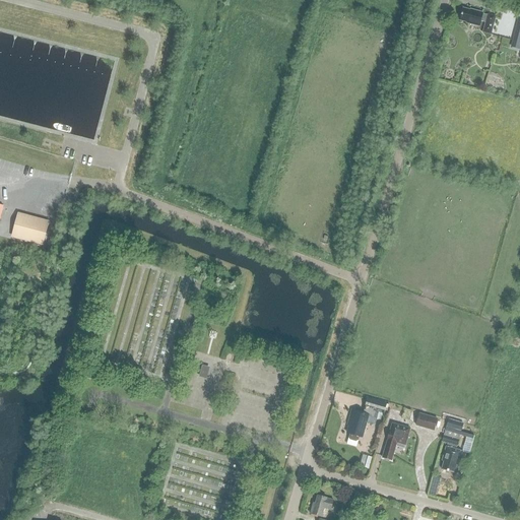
[(482,33),(491,35),(496,17),(488,14),(486,15),(482,14),(482,13),(470,9),(470,10),(462,8),(459,20),(466,22),(466,23),(478,26),(480,21),(485,22),(482,33)]
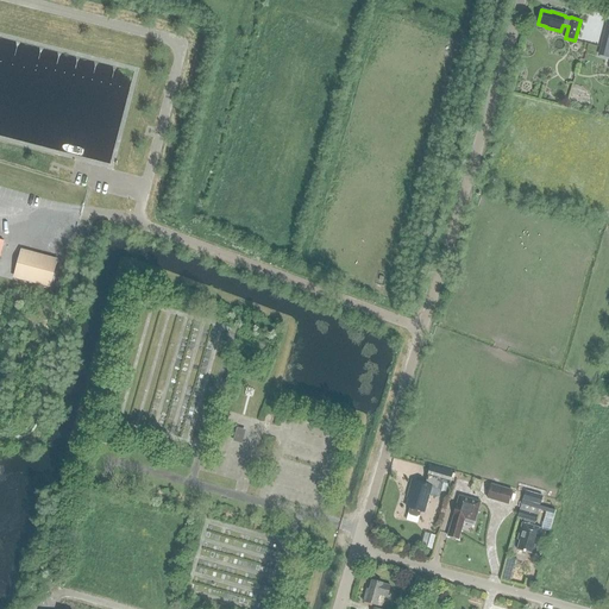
[(570,90),(578,100),(586,93),(578,83),(570,90)]
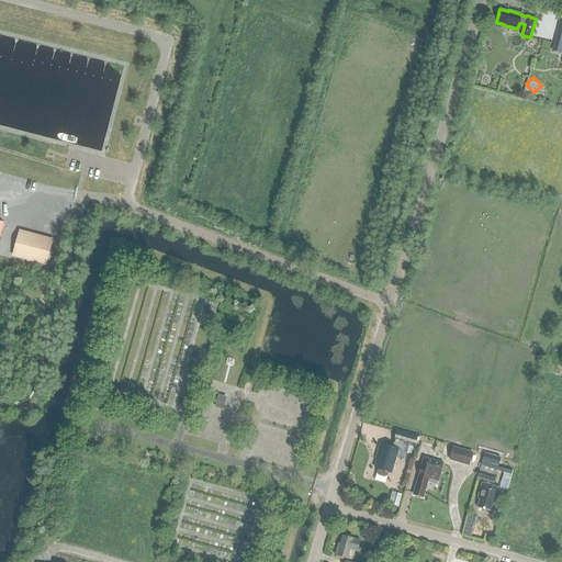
[(13,256),(45,263),(51,240),(20,232),(13,256)]
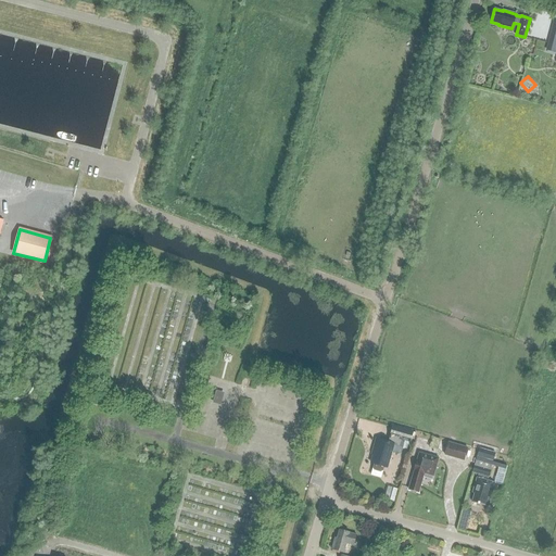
[(370,463),(374,464),(373,468),(374,470),(380,472),(382,471),(383,467),(387,468),(391,452),(400,454),(404,441),(411,443),(414,432),(392,427),(390,437),(388,442),(376,439),(374,449),(375,450),(370,463)]
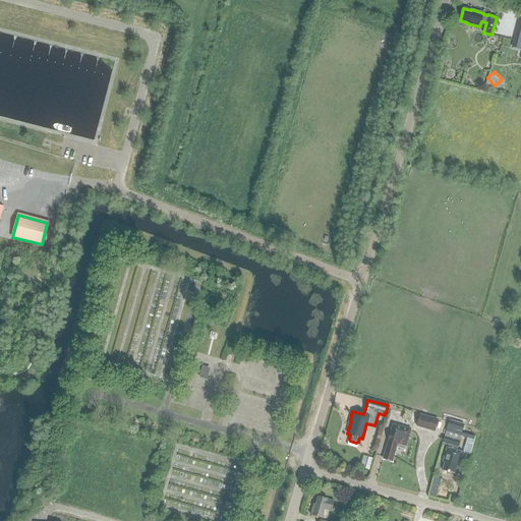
[(415,426),(435,431),(438,419),(419,414),(415,426)]
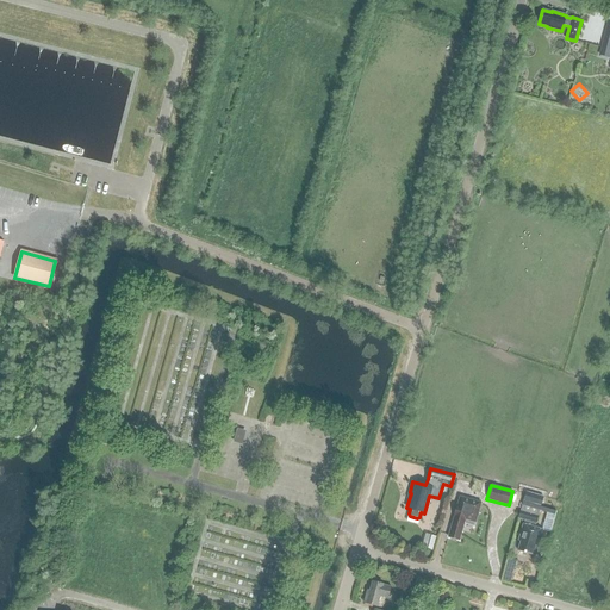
[(448,537),(459,540),(465,520),(475,523),(480,503),(460,497),(458,505),(448,537)]
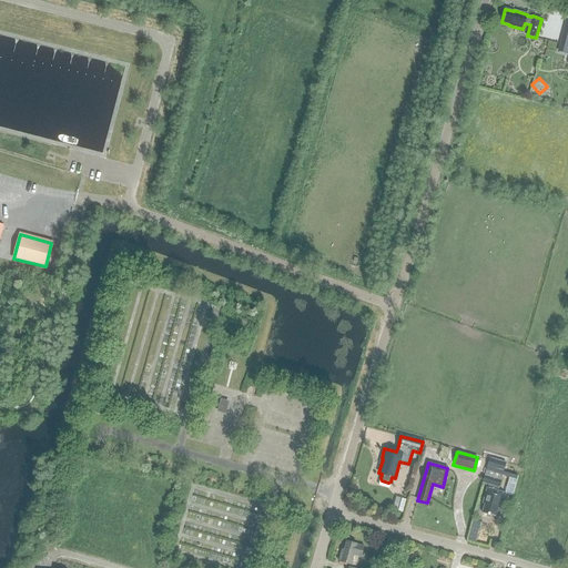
[(485,504),(482,513),(495,517),(499,504),(501,504),(505,494),(498,492),(501,480),(503,475),(504,473),(487,467),(484,475),(483,483),(489,485),(488,488),(487,488),(483,504),(485,504)]
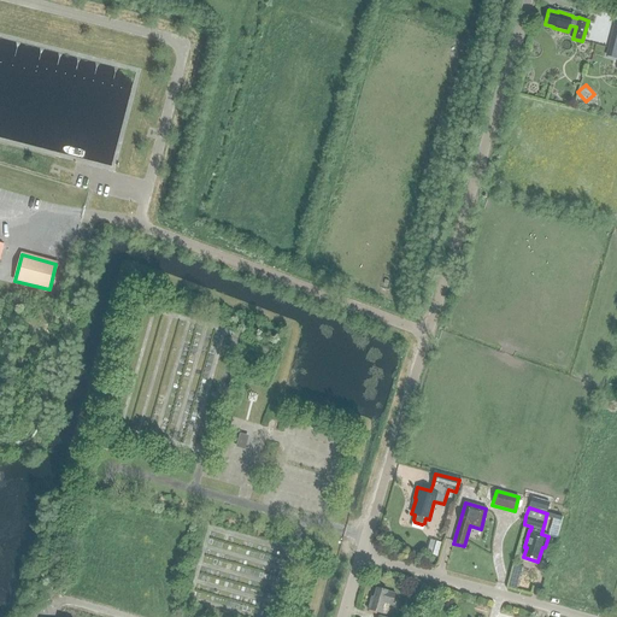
[(368,610),(381,613),(385,603),(392,605),(395,594),(387,592),(376,588),(374,598),(371,597),(368,610)]
